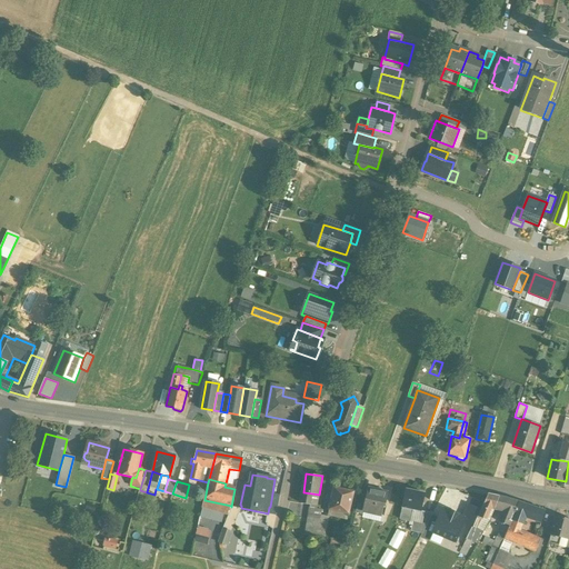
[(237,482),(237,483),(236,482),(235,489),(231,507),(241,508),(241,506),(240,505),(245,485),(237,482)]
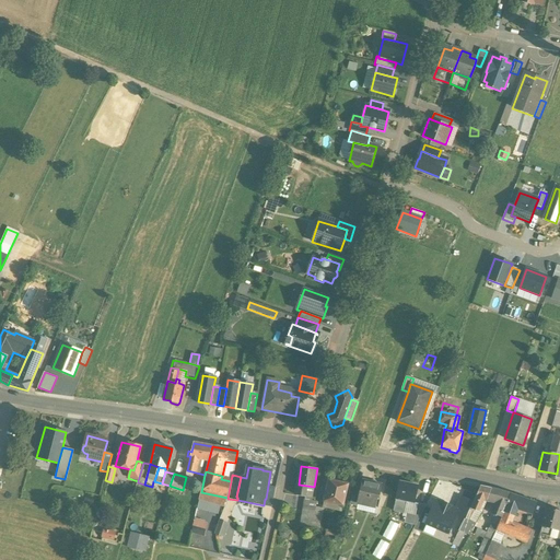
[(338,483),(329,481),(324,502),(343,506),(349,485),(338,482),(338,483)]
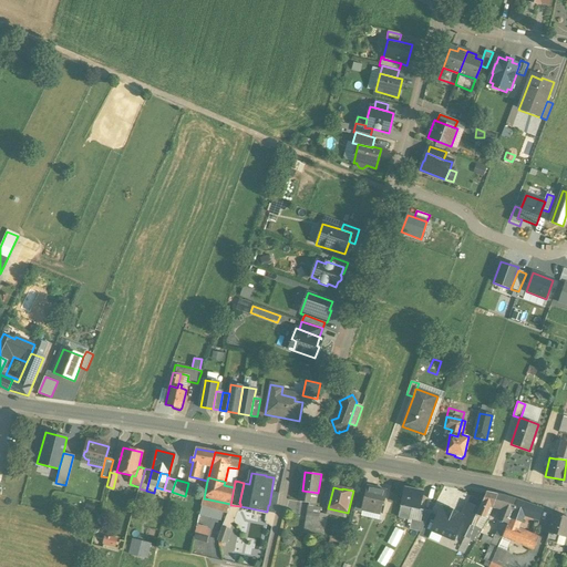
[(388,492),(367,487),(366,494),(362,509),(381,514),(383,505),(384,505),(388,492)]
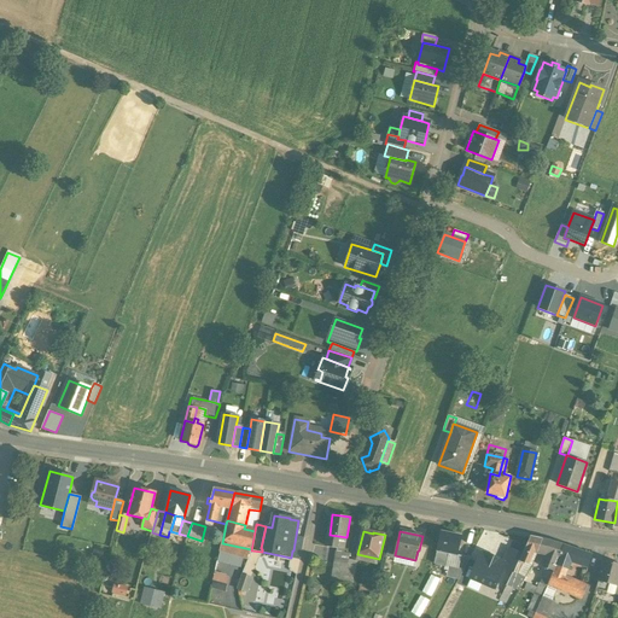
[(461,537),(439,534),(435,565),(448,567),(450,557),(459,557),(461,537)]
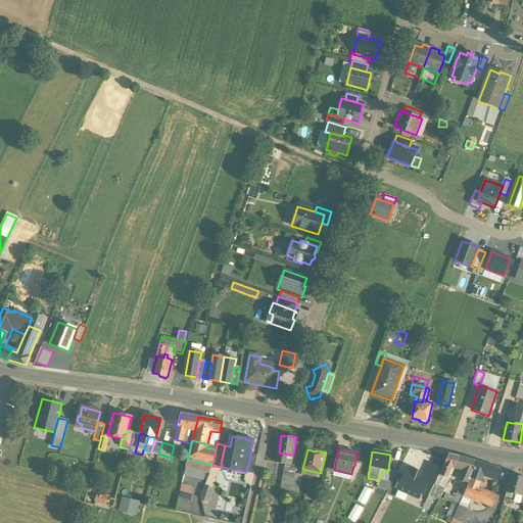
[(287,454),(279,453),(277,463),(286,465),(287,454)]
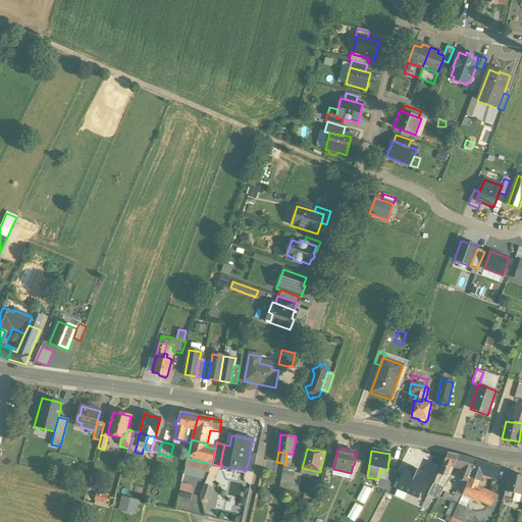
[(256,455),(250,453),(248,465),(247,465),(246,471),(253,472),(256,455)]
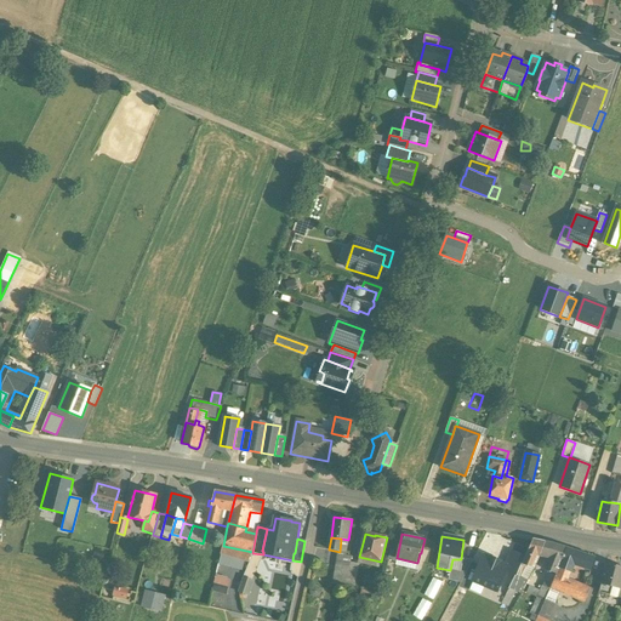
[(346,559),(348,540),(341,539),(340,552),(335,582),(339,584),(337,588),(343,590),(346,584),(351,560),(346,559)]
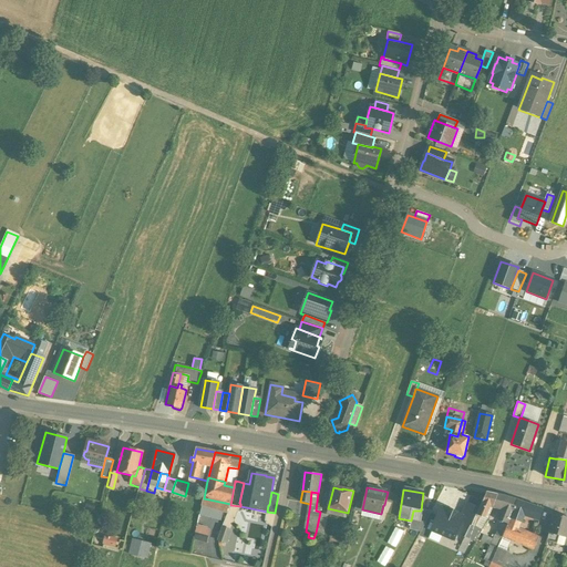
[(366,494),(359,493),(354,512),(362,513),(362,509),(366,494)]
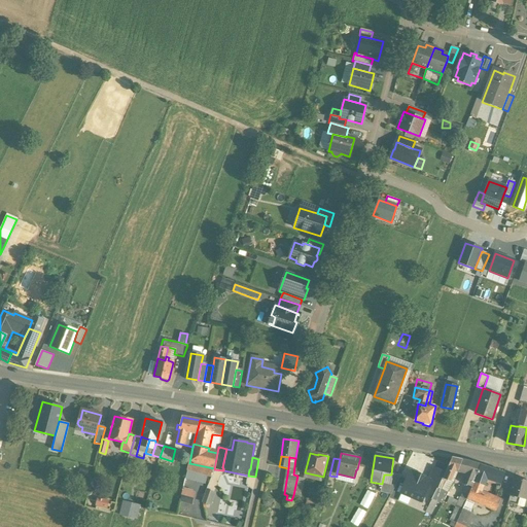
[(452,458),(451,459),(446,471),(441,484),(444,485),(446,480),(450,482),(453,482),(454,480),(458,470),(462,460),(452,458)]
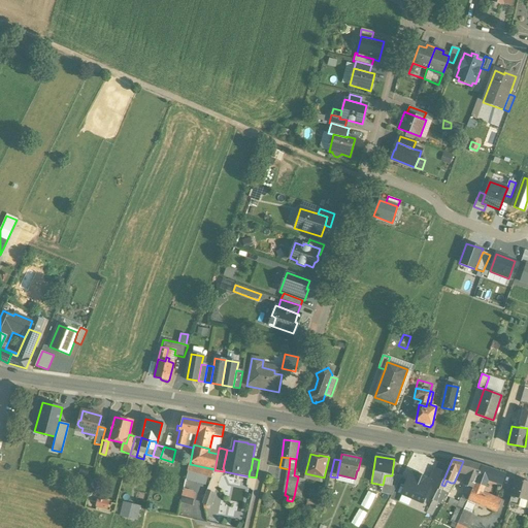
[(470,462),(463,461),(459,471),(466,473),(470,462)]
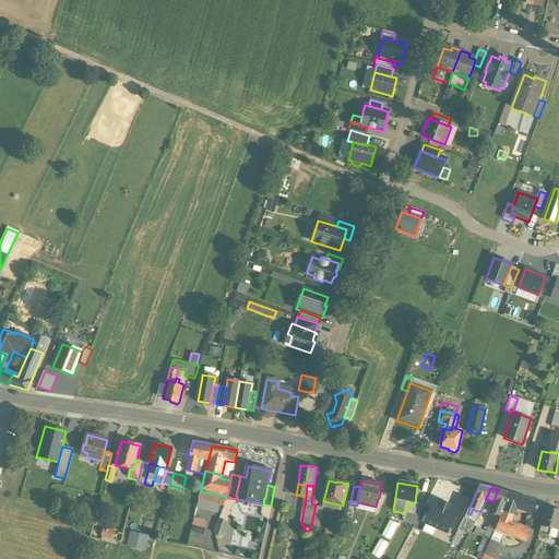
[(510,494),(498,489),(494,501),(489,511),(501,515),(502,512),(510,494)]
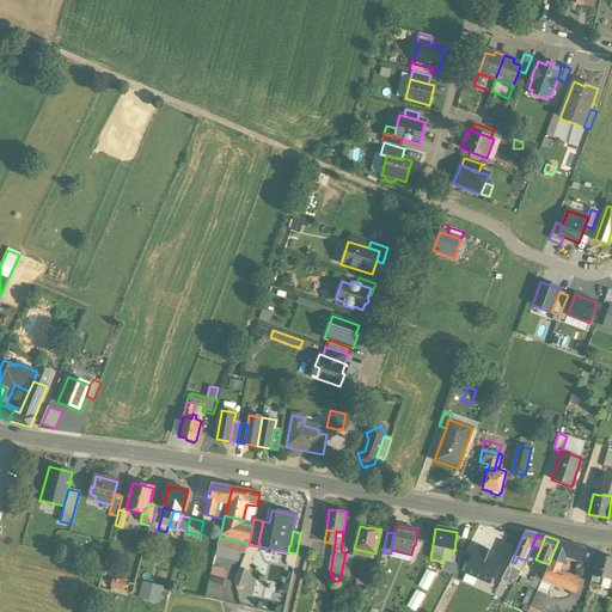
[(215,556),(239,562),(242,552),(245,554),(249,544),(220,538),(215,556)]
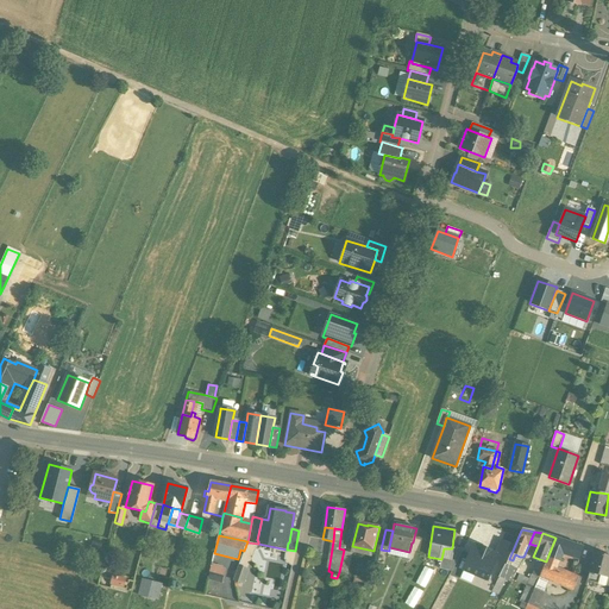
[(584,547),(556,538),(547,558),(559,563),(563,554),(579,559),(584,547)]
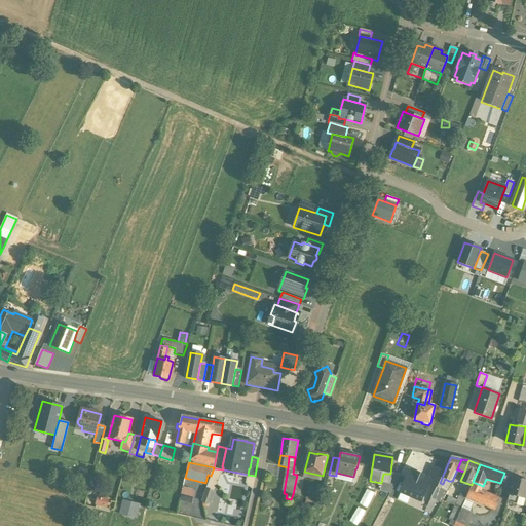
[(440,483),(445,471),(433,465),(427,478),(430,479),(429,484),(438,487),(440,483)]
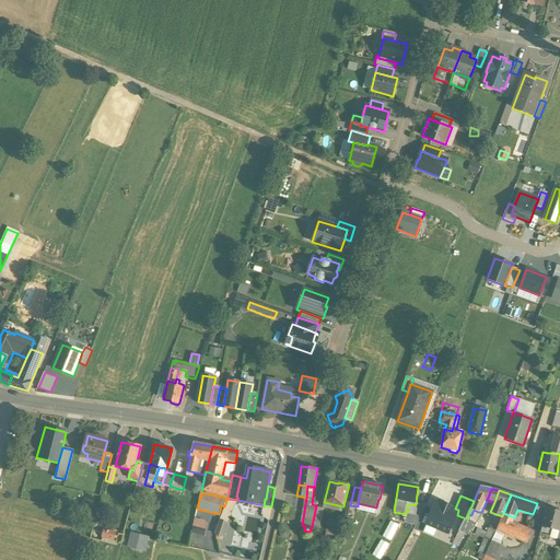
[(457,515),(458,510),(455,509),(451,506),(451,505),(443,502),(443,503),(435,500),(426,524),(448,534),(457,515)]
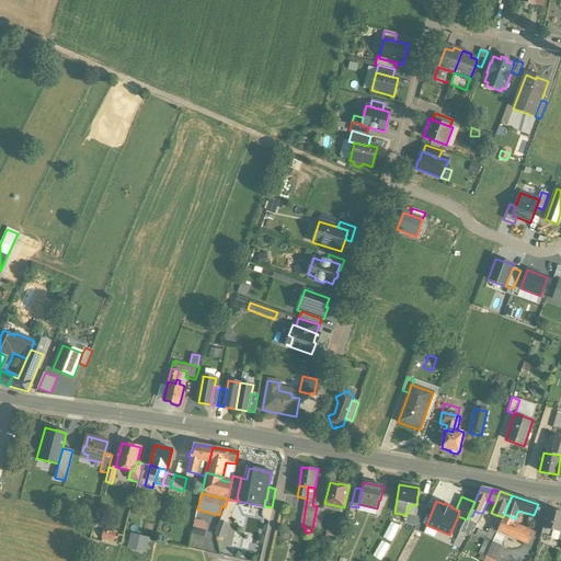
[(426,507),(416,505),(409,505),(407,515),(405,526),(415,527),(426,507)]
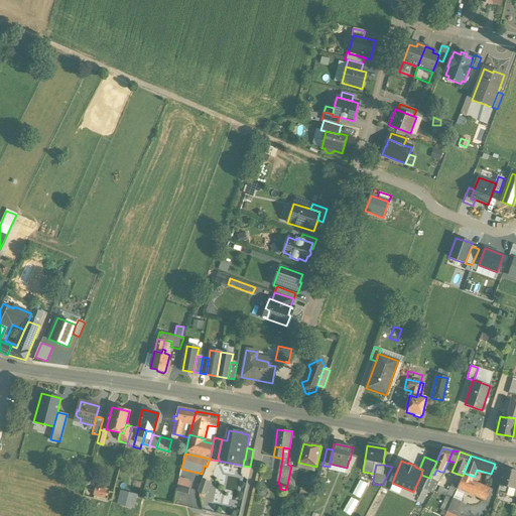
[(298,468),(291,466),(287,485),(294,487),(298,468)]
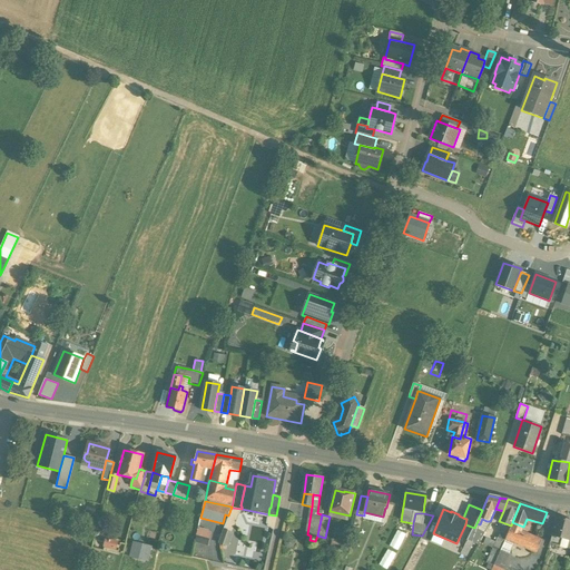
[(569,520),(557,518),(551,537),(562,539),(568,541),(569,533),(569,520)]
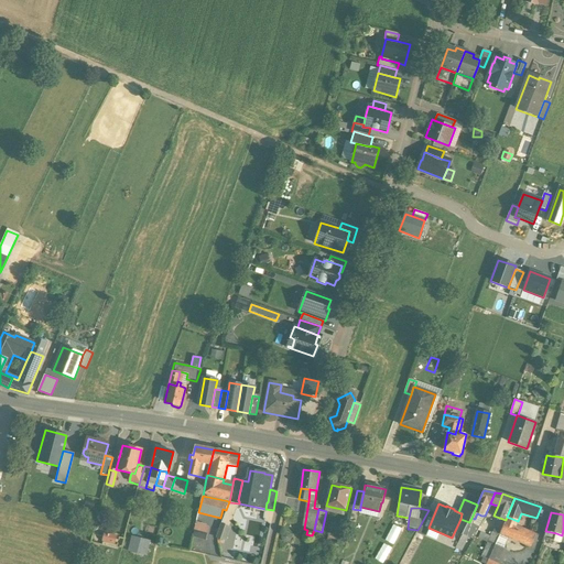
[(494,520),(490,525),(501,530),(506,520),(494,516),(494,520)]
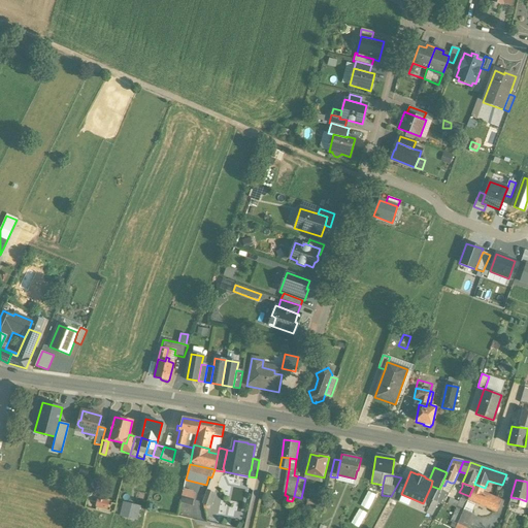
[(494,498),(483,493),(485,488),(474,484),(473,487),(469,496),(468,499),(497,512),(501,501),(497,499),(494,498)]
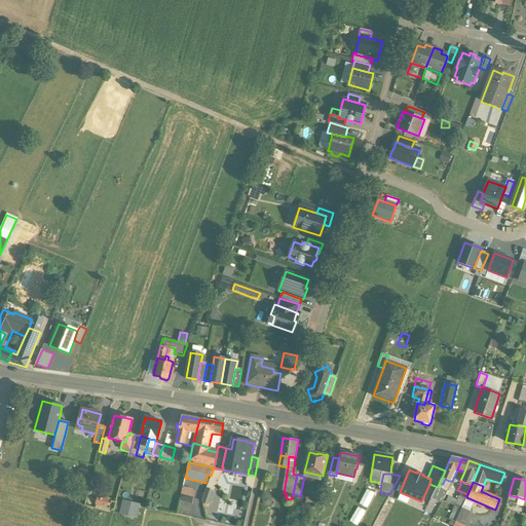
[(192,489),(183,487),(180,501),(192,504),(194,495),(192,489)]
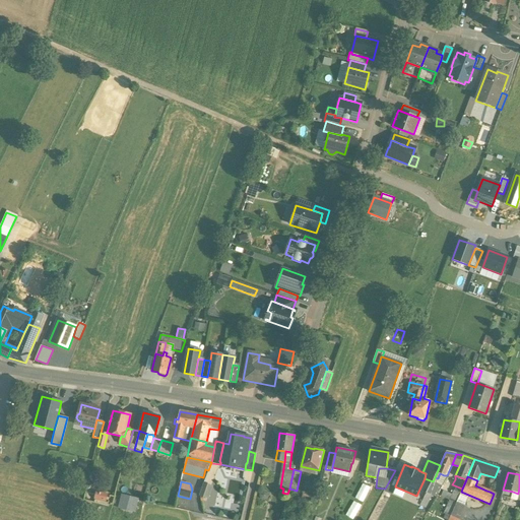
[(442,485),(433,482),(431,485),(431,484),(426,494),(431,496),(435,497),(437,492),(439,492),(442,485)]
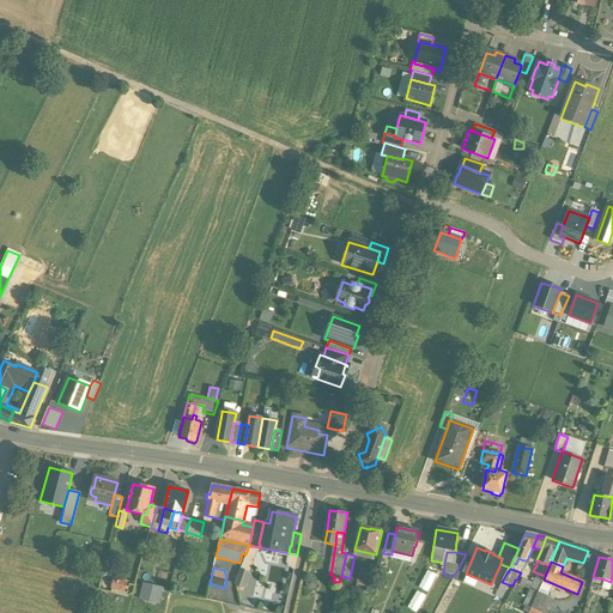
[(249,574),(240,570),(235,583),(244,587),(249,574)]
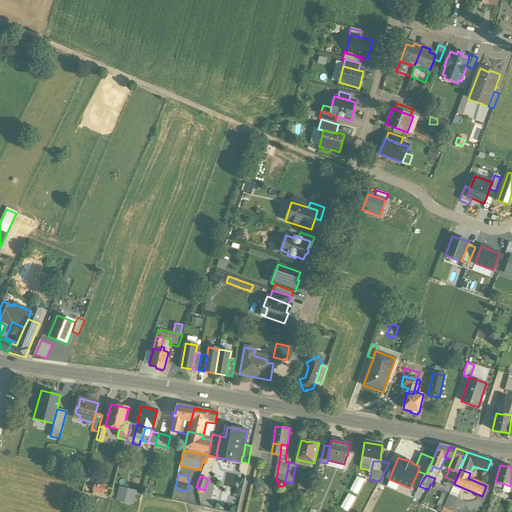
[(445,477),(443,482),(448,484),(438,505),(443,507),(449,495),(453,487),(454,484),(455,481),(445,477)]
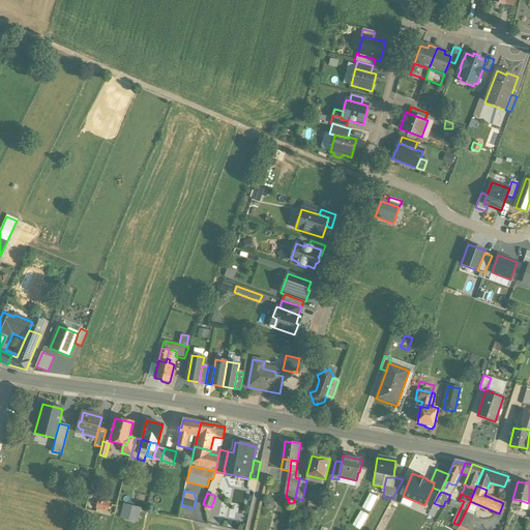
[(523,501),(512,499),(511,505),(521,508),(523,501)]
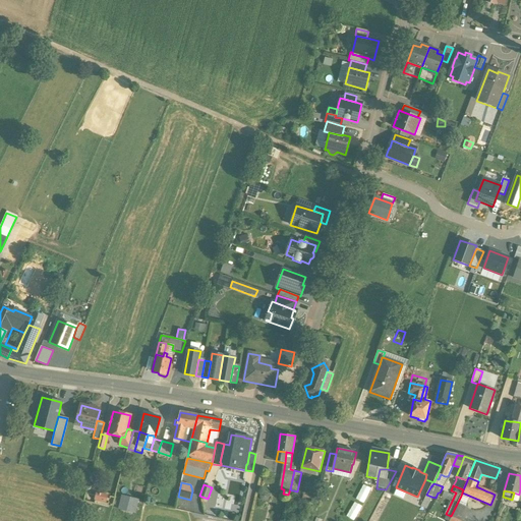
[(312,495),(303,491),(301,500),(310,503),(312,495)]
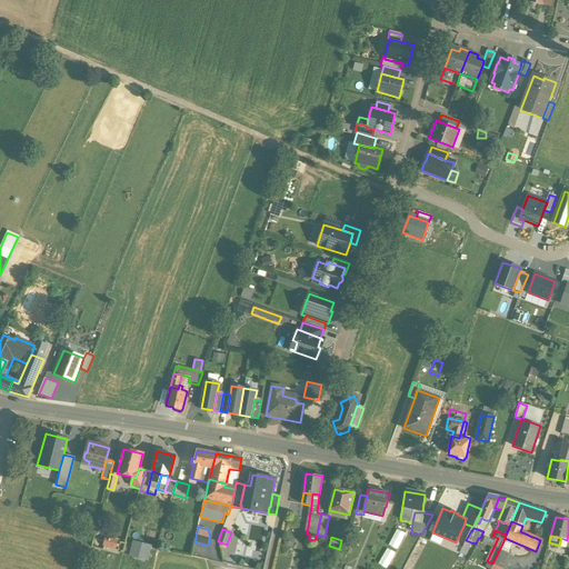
[(471,542),(466,540),(461,548),(467,551),(471,542)]
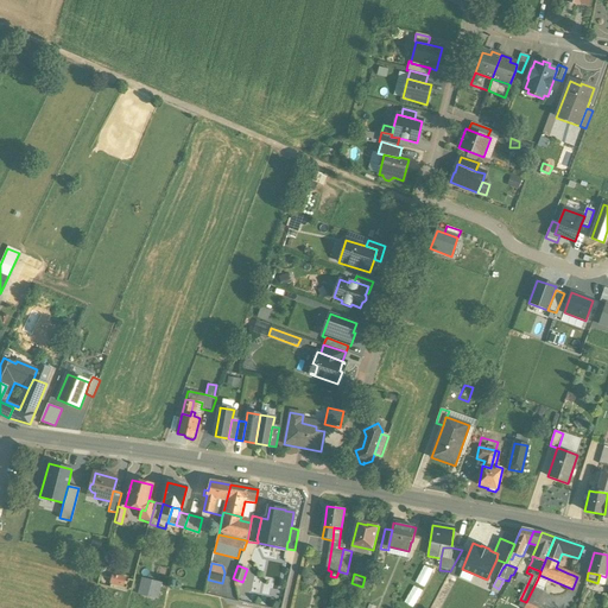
[(544,581),(538,578),(533,588),(542,593),(545,584),(544,581)]
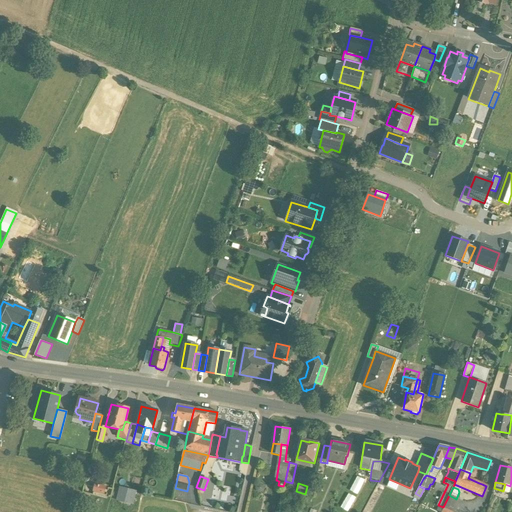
[(135,492),(120,488),(117,500),(132,504),(135,492)]
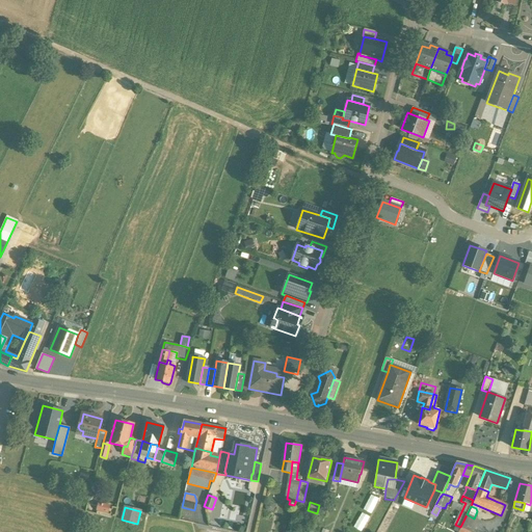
[(105,508),(103,516),(114,521),(116,511),(105,508)]
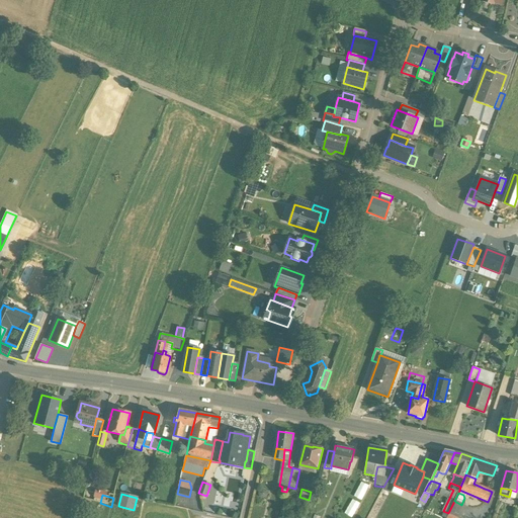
[(461,505),(454,501),(448,513),(455,516),(456,517),(461,505)]
